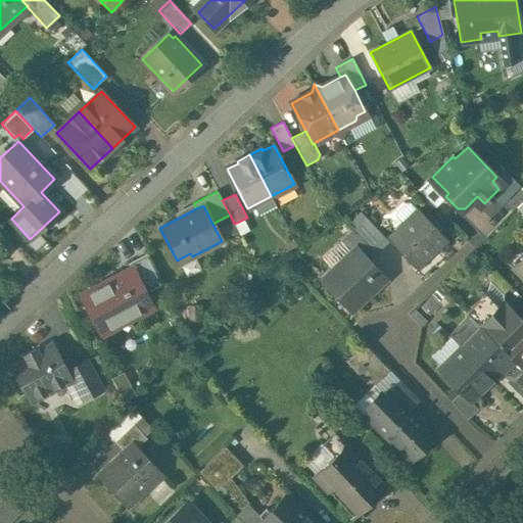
[(418,209),(387,237),(417,268),(446,240),(418,209)]
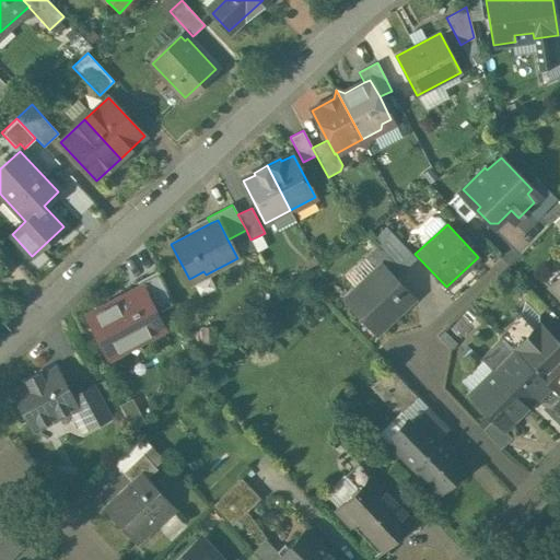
[(398,240),(385,226),(374,237),(380,243),(386,251),(398,240)]
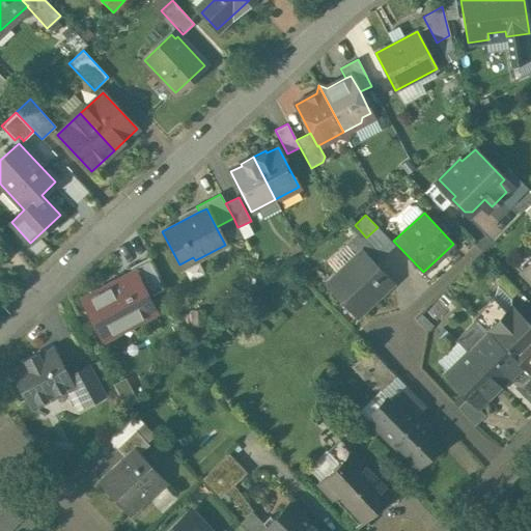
[(394,245),(378,227),(366,238),(383,255),(394,245)]
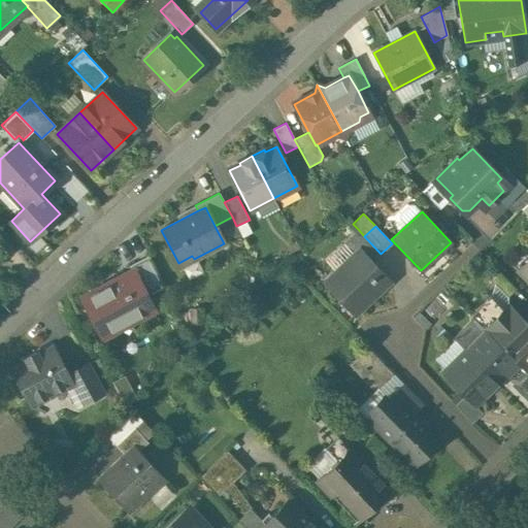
[(364,236),(358,229),(343,243),(354,255),(359,250),(372,263),(381,254),(364,236)]
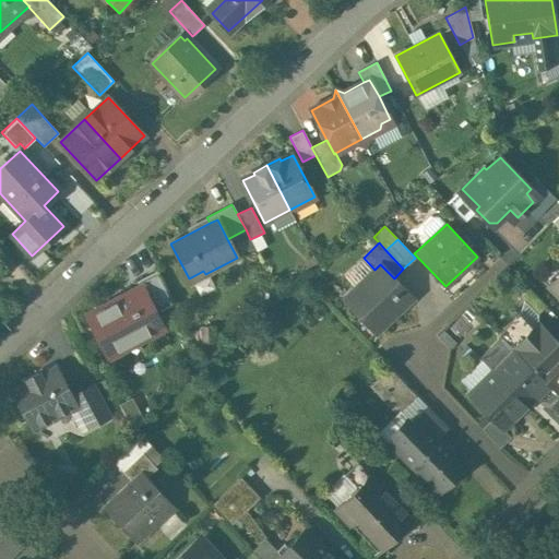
[(375,270),(344,299),(376,332),(412,297),(394,278),(380,264),(375,270)]
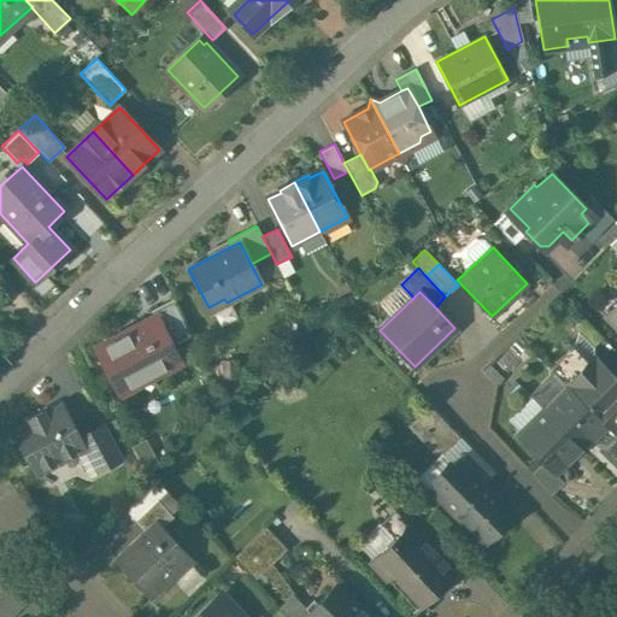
[(156,316),(168,339),(189,328),(174,298),(151,310),(154,317),(156,316)]
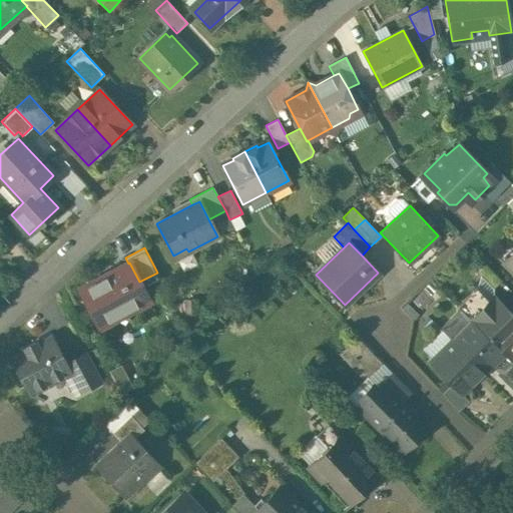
[(512,249),(501,262),(512,273),(512,249)]
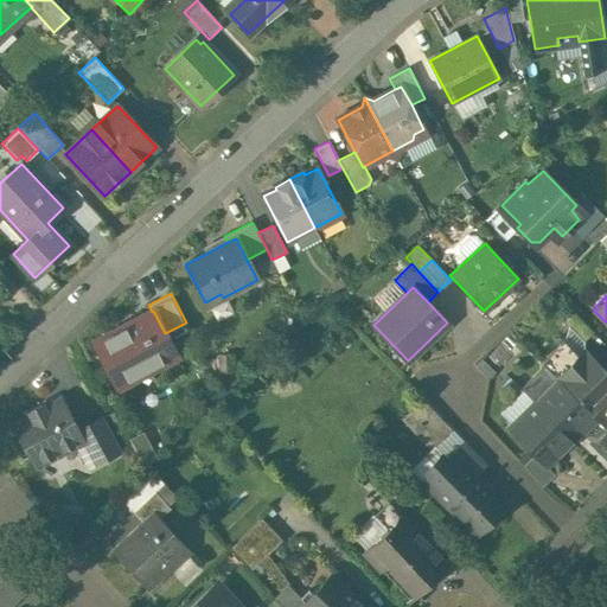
[(152,312),(94,342),(119,388),(139,377),(136,372),(159,360),(160,365),(177,357),(165,333),(153,311),(152,312)]
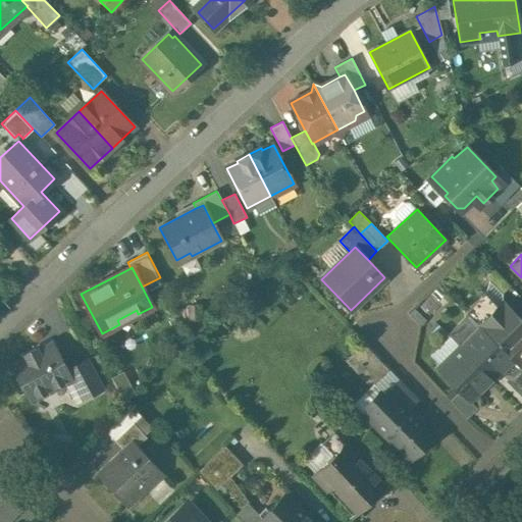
[(510,285),(493,268),(484,277),(501,294),(510,285)]
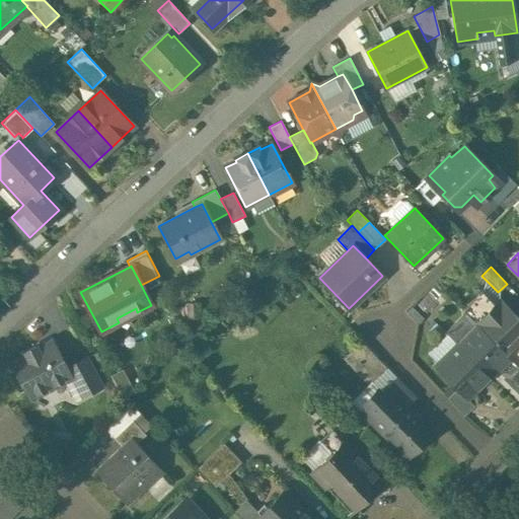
[(518,319),(500,300),(495,305),(482,292),(463,310),(476,323),(509,357),(516,365),(518,362),(518,319)]
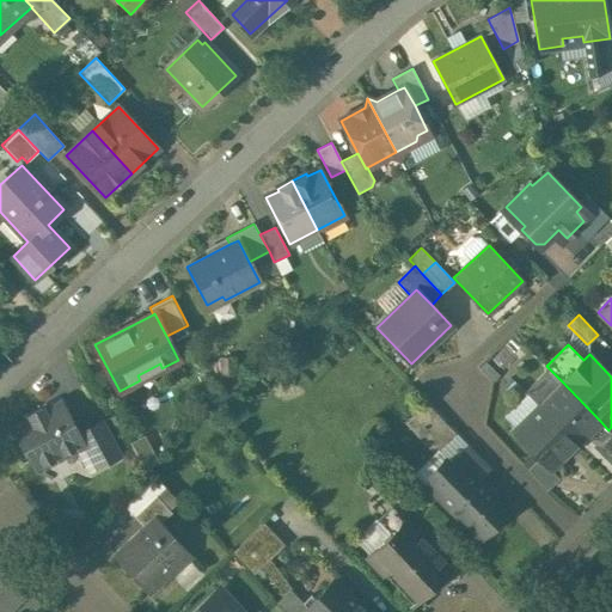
[(600,421),(562,381),(538,407),(576,445),(600,421)]
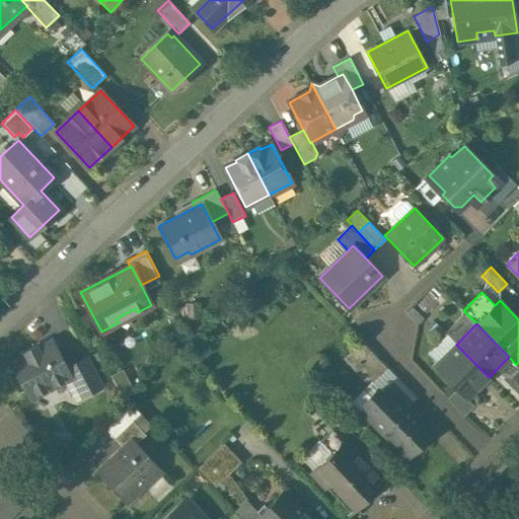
[(26,354),(11,362),(29,398),(69,377),(70,376),(66,367),(52,341),(36,349),(35,346),(24,352),(26,354)]
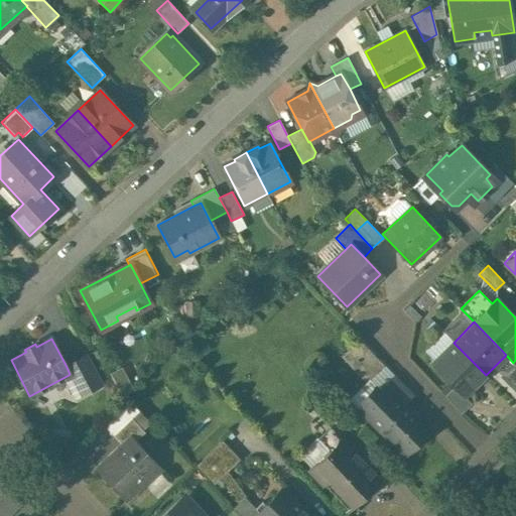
[(386,368),(359,339),(341,357),(351,367),(357,361),(374,378),(386,368)]
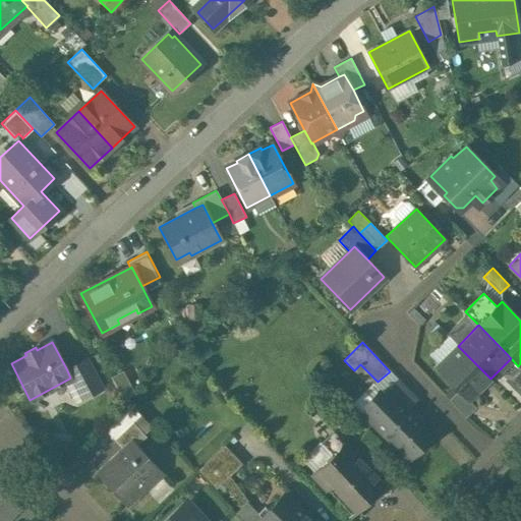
[(490,379),(458,346),(437,367),(449,381),(441,389),(465,414),(475,405),(469,400),(490,379)]
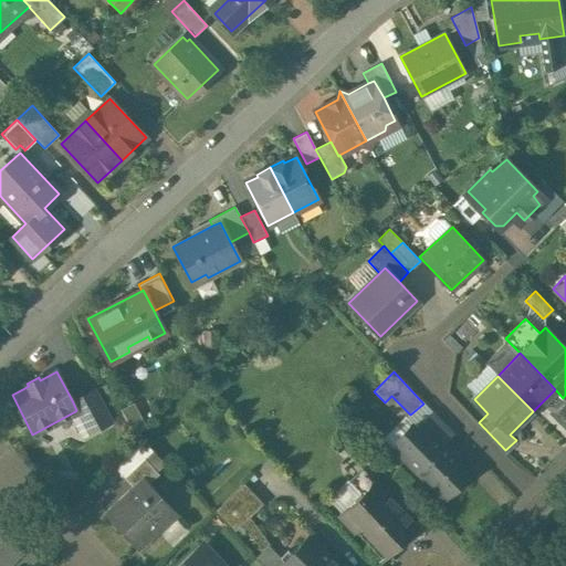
[(93,389),(72,400),(76,410),(75,411),(87,433),(111,421),(93,389)]
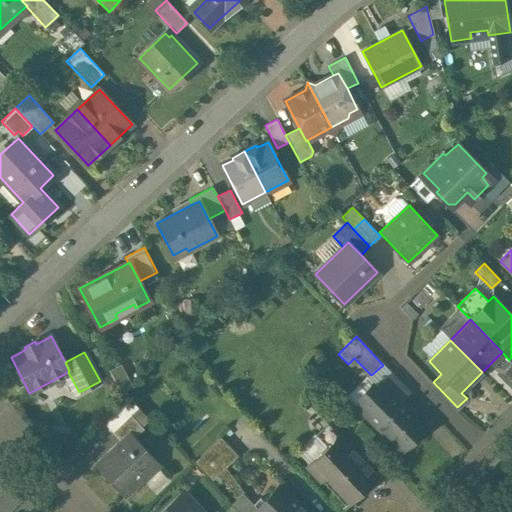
[(397,404),(378,385),(356,406),(401,451),(425,427),(400,402),(397,404)]
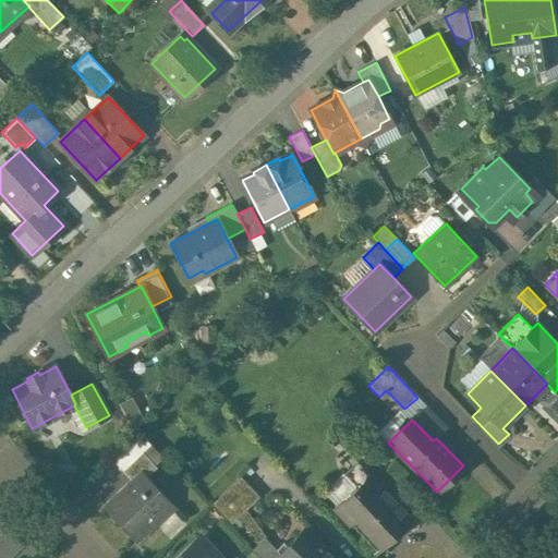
[(370,453),(344,428),(334,438),(359,464),(370,453)]
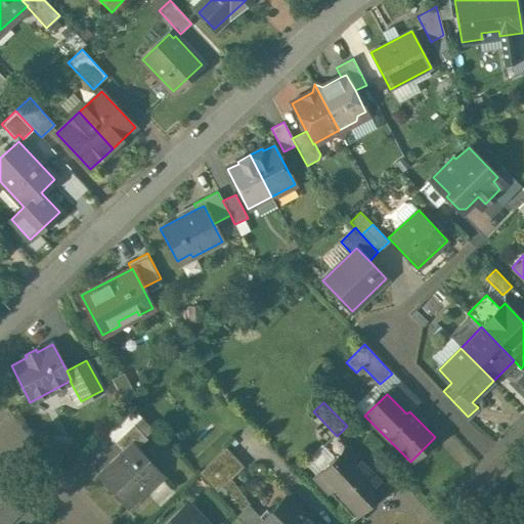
[(115,442),(124,452),(133,443),(137,447),(146,439),(133,425),(115,442)]
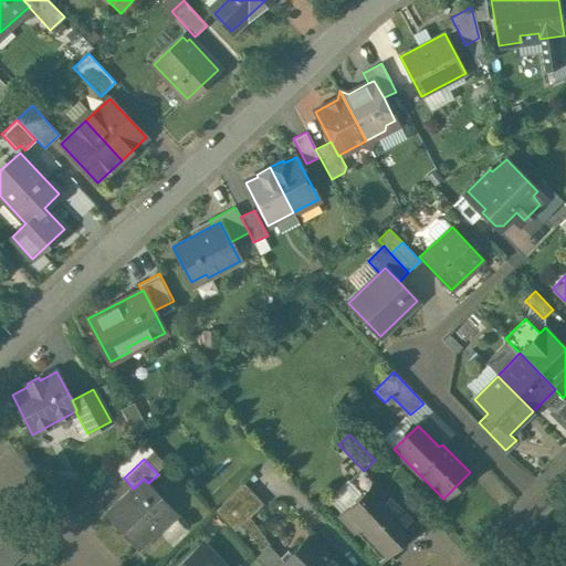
[(134,489),(105,514),(137,548),(175,513),(148,483),(144,479),(134,489)]
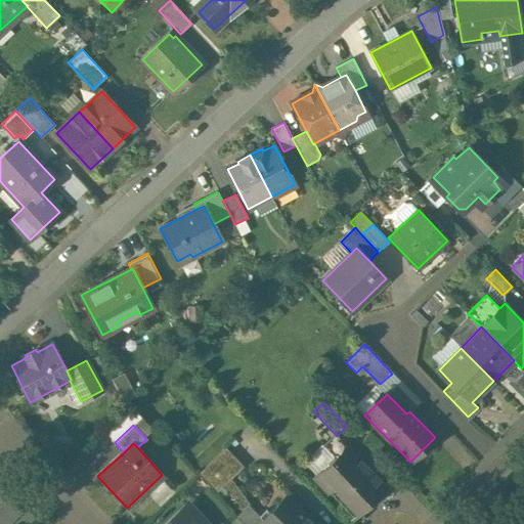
[(386,487),(346,444),(313,476),(329,491),(334,487),(357,513),(353,517),(353,518),(386,487)]
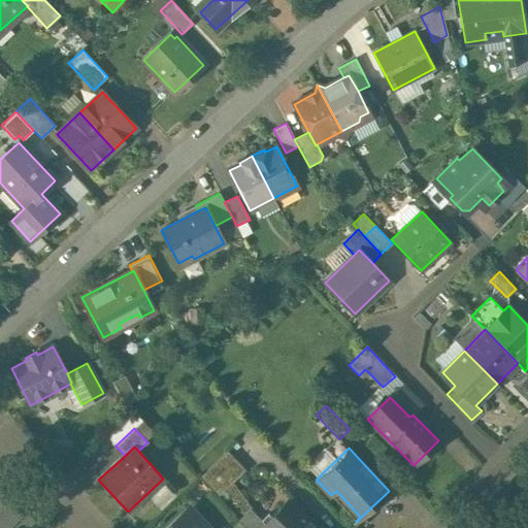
[(232,482),(244,470),(227,453),(202,476),(220,495),(226,488),(232,482)]
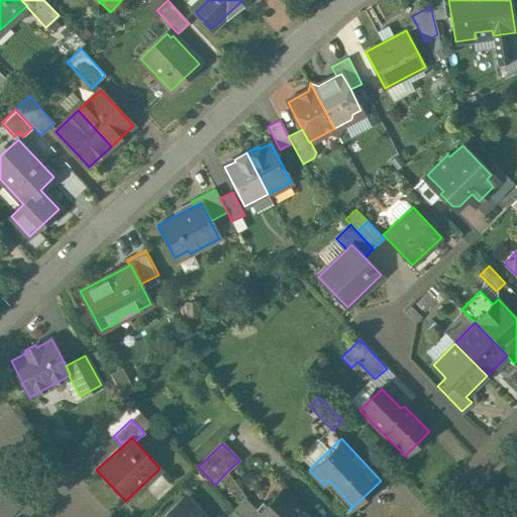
[(240,503),(245,498),(227,472),(221,478),(240,503)]
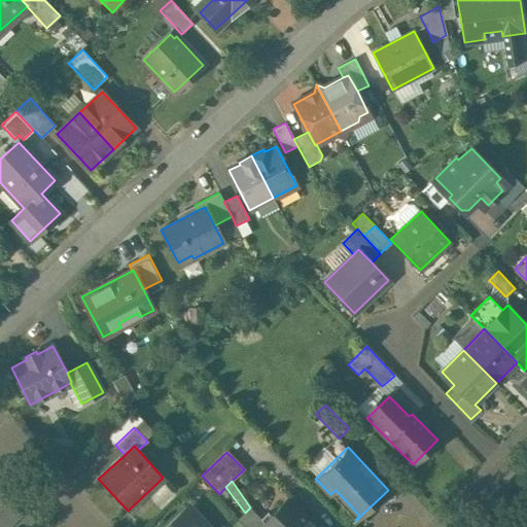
[(0,526),(3,526),(18,514),(0,494),(0,526)]
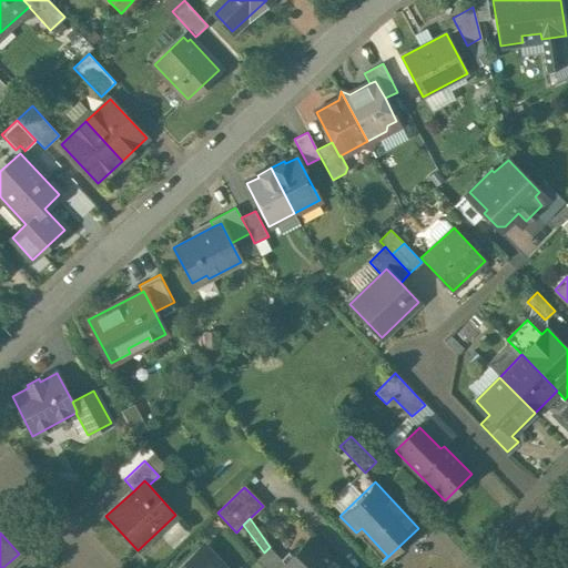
[(340,567),(320,548),(317,549),(307,540),(292,557),(302,566),(300,567),(340,567)]
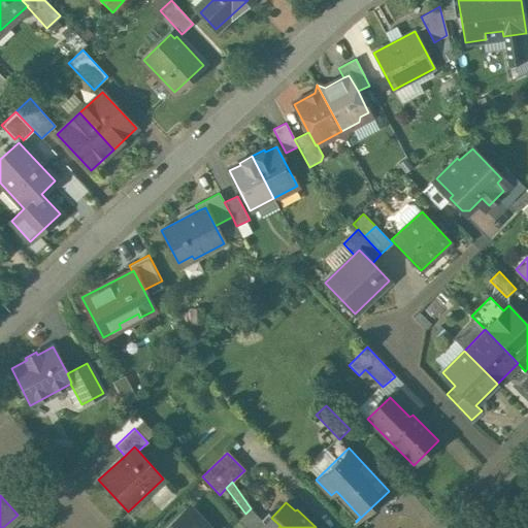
[(245,514),(238,521),(244,527),(278,527),(281,526),(271,518),(268,514),(262,520),(251,508),(245,514)]
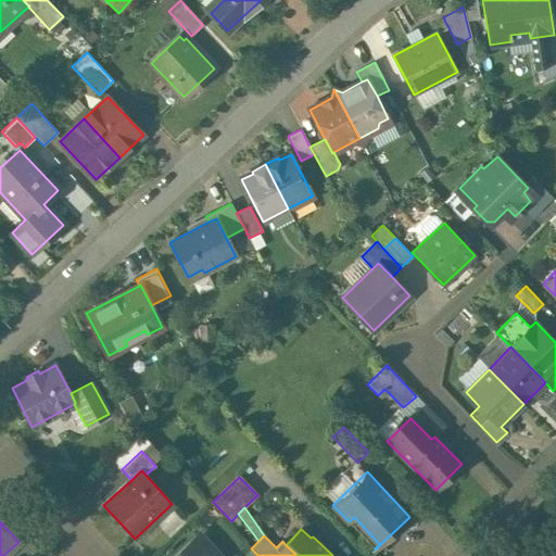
[(218,555),(202,538),(182,555),(218,555)]
